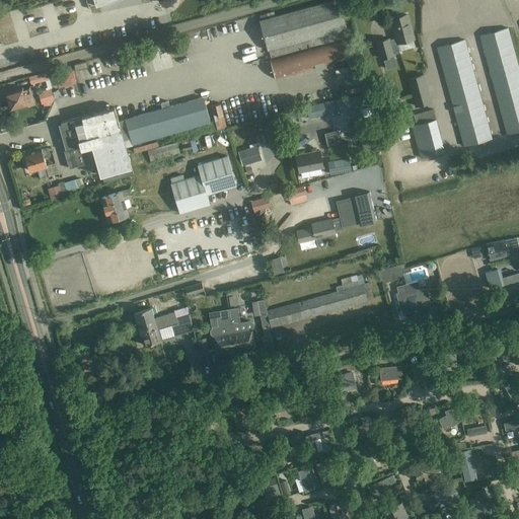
[(270,50),(345,28),(347,28),(339,0),(331,0),(260,19),(268,50),(270,50)]
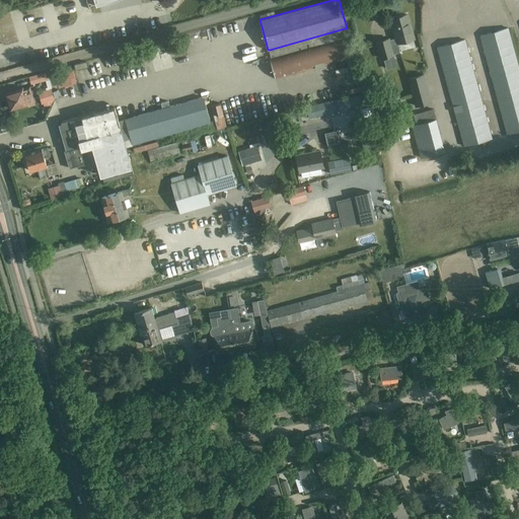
[(416,39),(409,12),(390,17),(392,26),(391,26),(394,38),(390,39),(390,36),(375,41),(380,59),(394,55),(394,54),(399,52),(397,44),(416,39)]
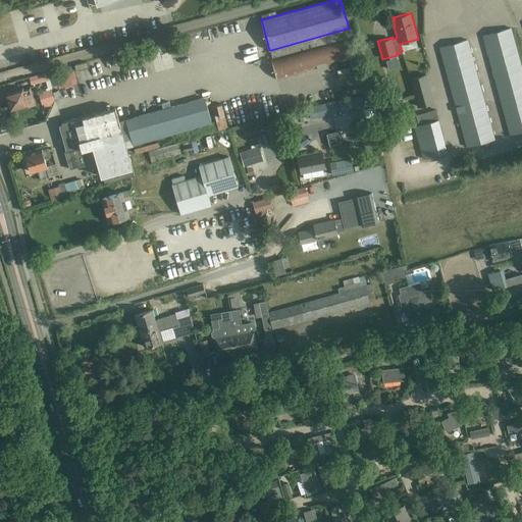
[(521,65),(512,28),(482,35),(510,136),(521,132),(521,65)]
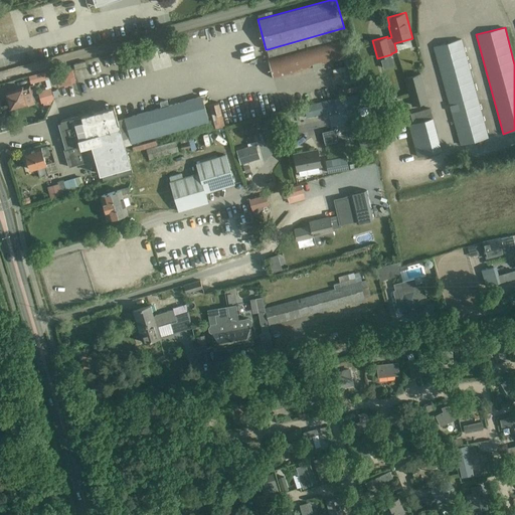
[(344,36),(342,28),(268,49),(269,57),(268,57),(273,78),(350,57),(346,36),(344,36)]
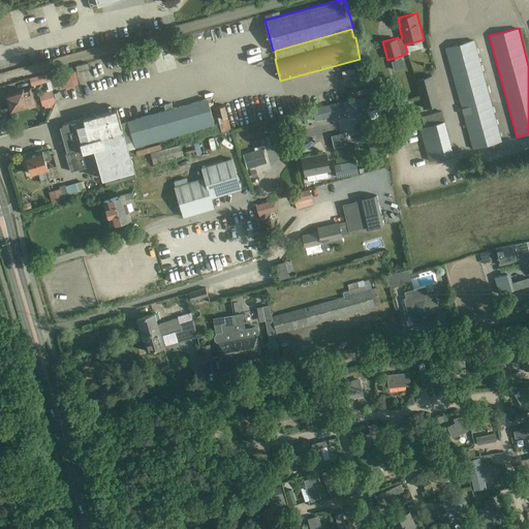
[(474,39),(445,48),(472,149),(502,141),(474,39)]
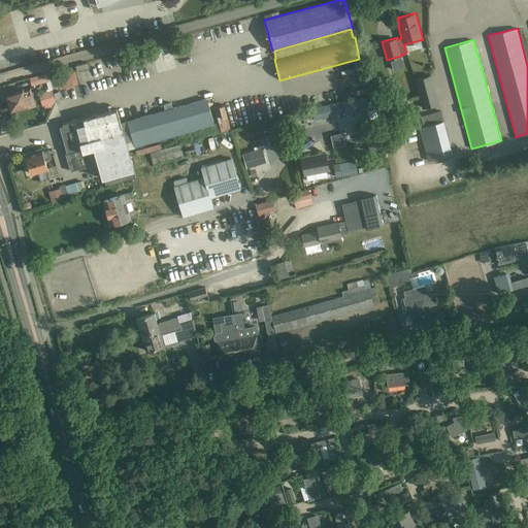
[(403,67),(401,60),(392,62),(394,70),(403,67)]
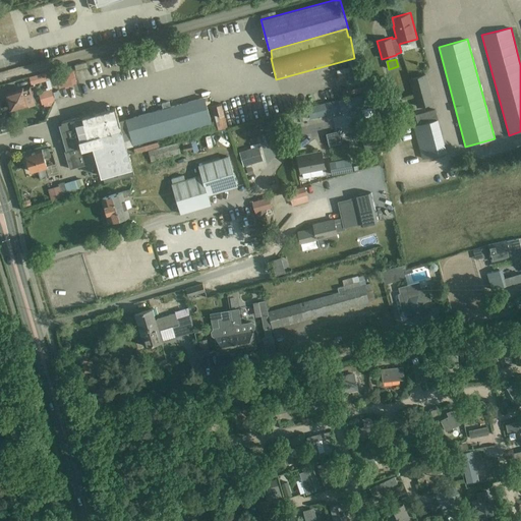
[(85,61),(74,65),(76,70),(88,67),(85,61)]
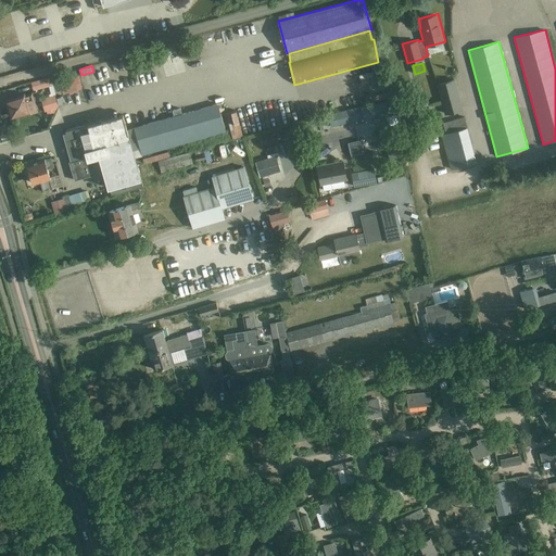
[(78,75),(60,80),(63,93),(70,91),(71,93),(74,92),(73,90),(81,88),(78,75)]
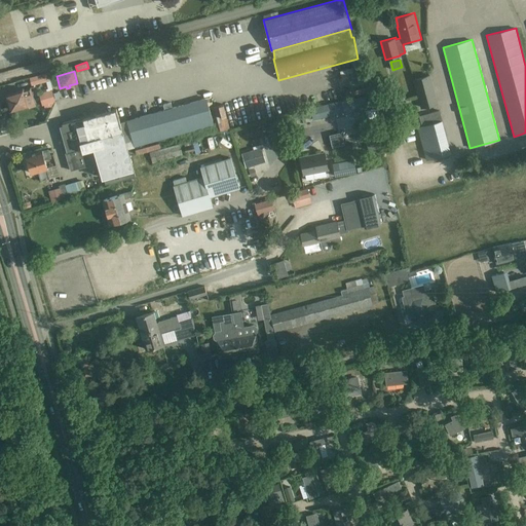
[(47,73),(34,77),(30,78),(32,85),(49,80),(49,79),(47,73)]
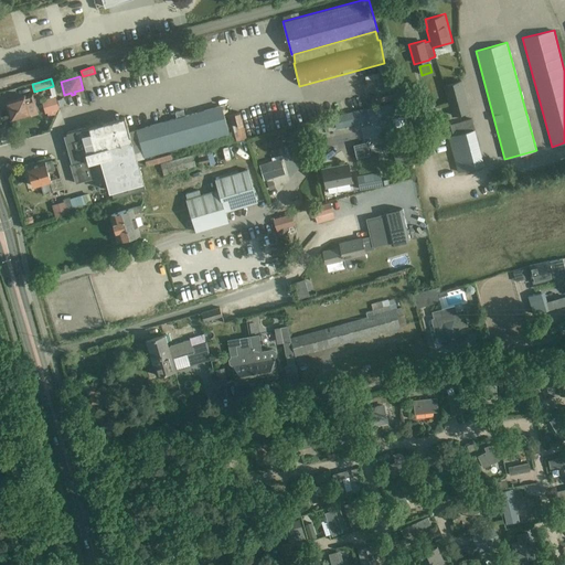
[(462,80),(444,85),(452,116),(470,110),(462,80)]
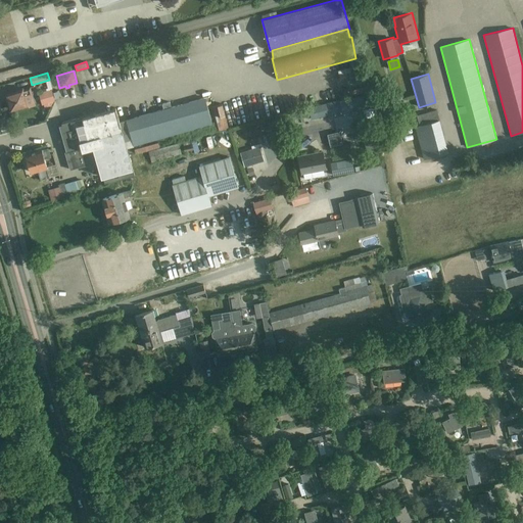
[(50,81),(31,86),(33,94),(52,89),(50,81)]
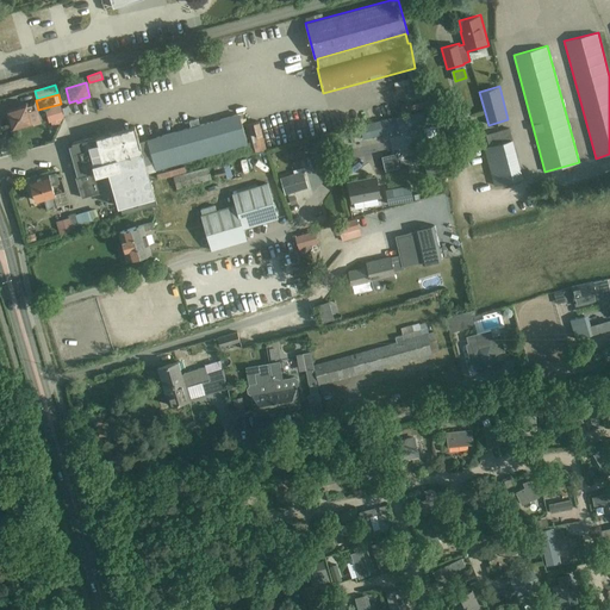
[(7,111),(12,128),(31,122),(27,113),(37,111),(35,101),(7,111)]
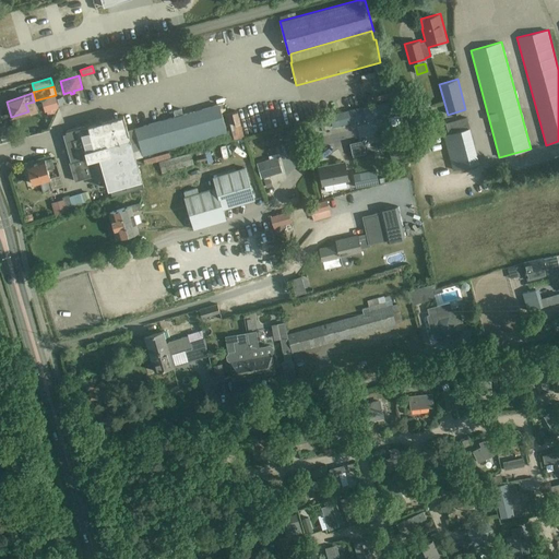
[(56,95),(42,98),(45,111),(59,107),(56,95)]
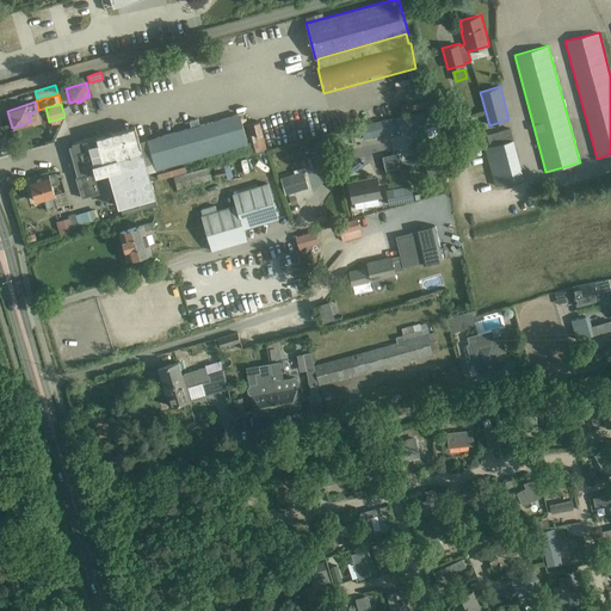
[(462,121),(473,118),(469,106),(460,109),(462,121)]
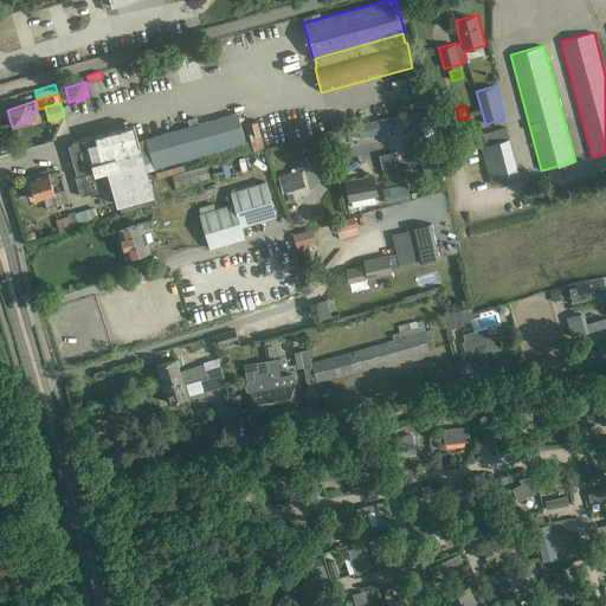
[(424,122),(421,109),(393,115),(397,129),(424,122)]
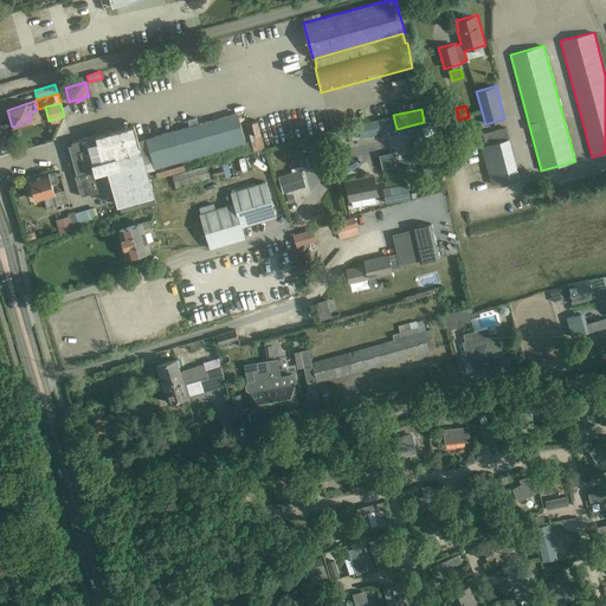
[(139,140),(146,163),(153,161),(155,169),(192,159),(246,143),(239,117),(242,116),(242,113),(238,114),(238,113),(199,123),(139,140)]
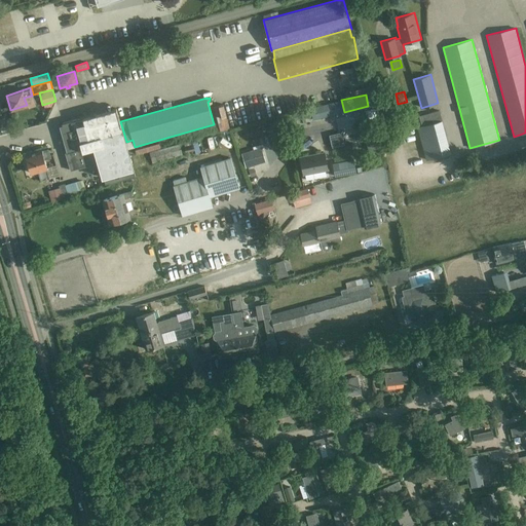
[(336,113),(333,102),(310,107),(313,119),(336,113)]
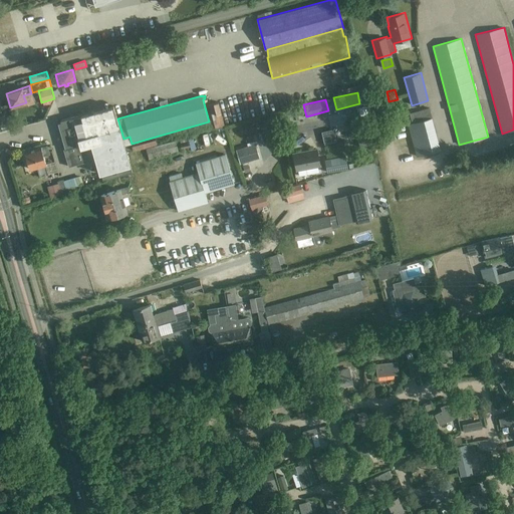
[(133,173),(122,139),(117,119),(113,106),(60,120),(60,122),(57,123),(62,141),(61,141),(68,167),(95,160),(99,174),(110,171),(111,173),(101,176),(103,181),(133,173)]
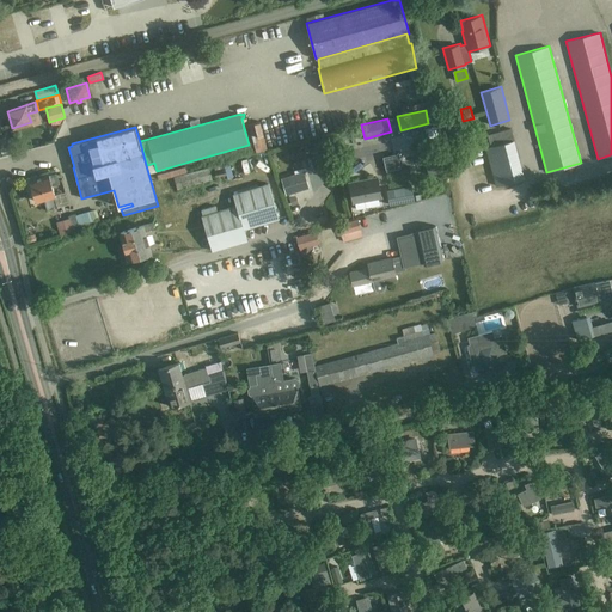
[(502,142),(515,139),(512,128),(499,132),(502,142)]
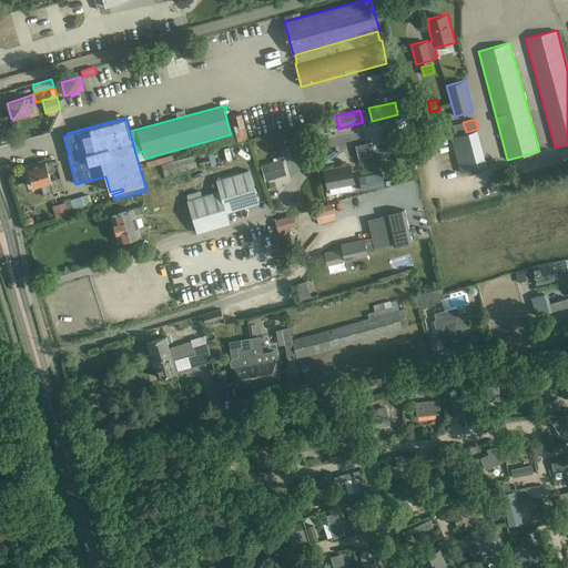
[(478,129),(466,132),(450,137),(460,172),(487,165),(478,129)]
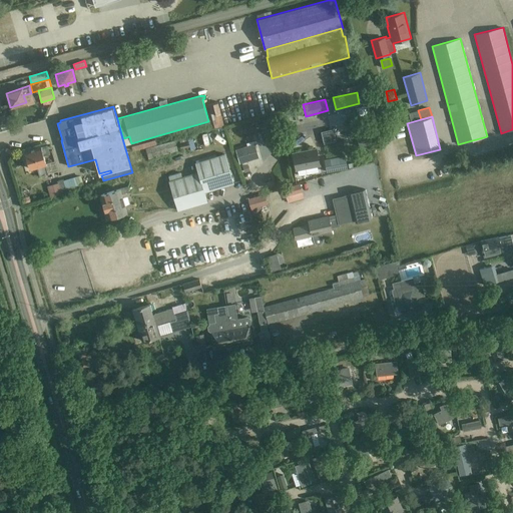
[(324,144),(336,141),(334,128),(321,131),(324,144)]
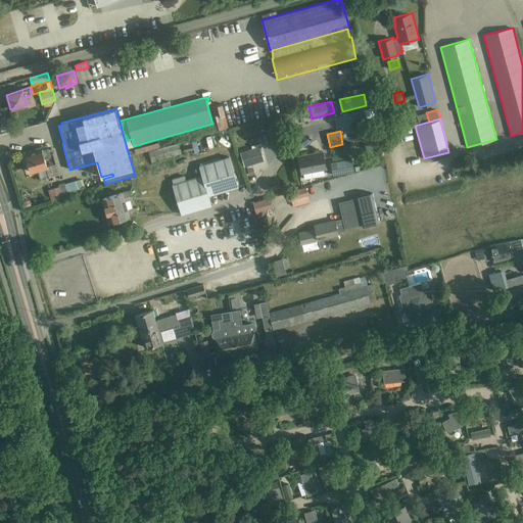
[(136,153),(159,146),(158,142),(134,149),(136,153)]
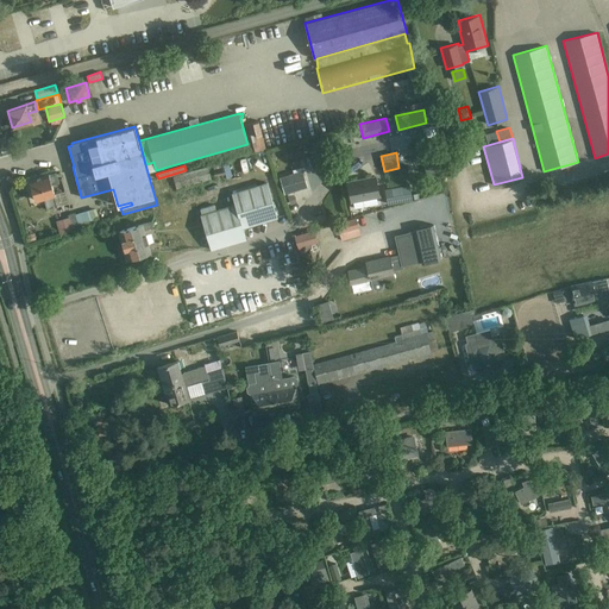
[(307,187),(303,174),(299,175),(297,173),(280,177),(284,194),(307,187)]
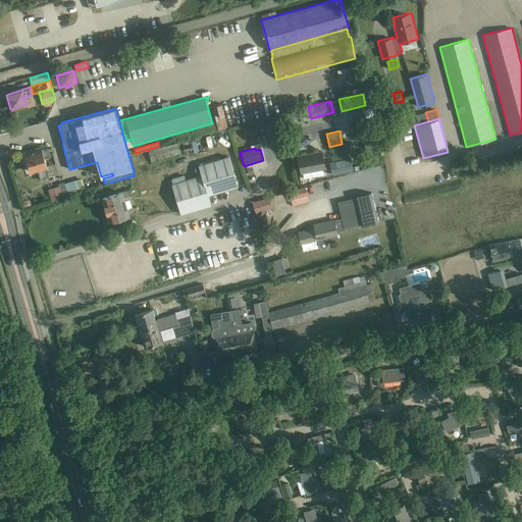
[(28,164),(28,166),(28,169),(30,169),(30,171),(47,166),(44,158),(49,156),(47,149),(25,155),(28,164)]
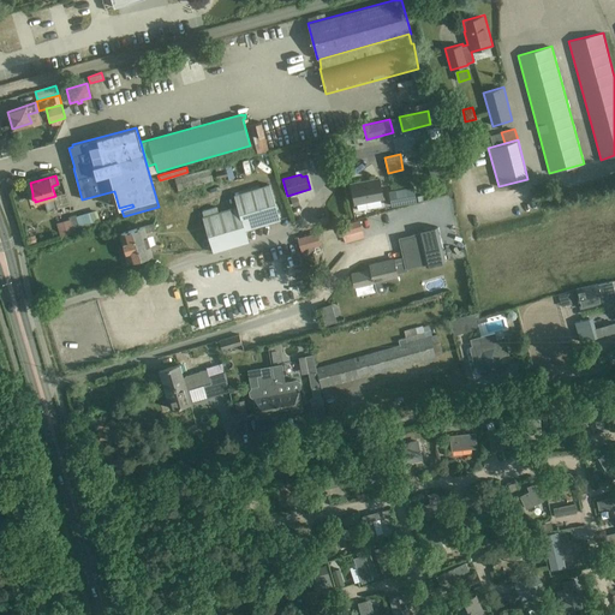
[(351,184),(354,203),(383,198),(380,179),(351,184)]
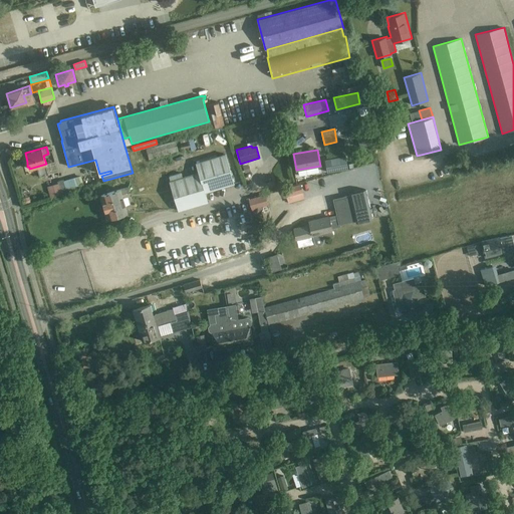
[(225,155),(196,164),(199,173),(183,178),(181,173),(170,176),(179,211),(207,202),(204,193),(215,190),(234,184),(225,155)]
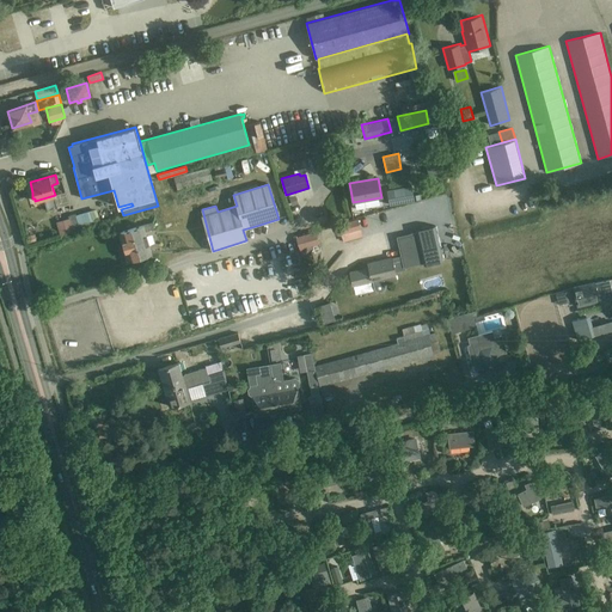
[(387,190),(390,206),(415,201),(411,185),(387,190)]
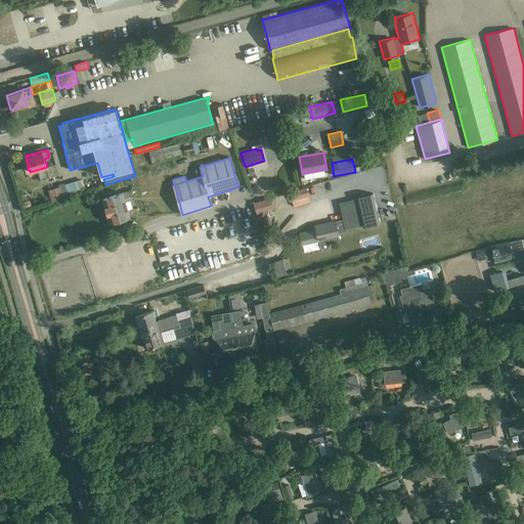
[(265,165),(245,168),(247,175),(266,172),(265,165)]
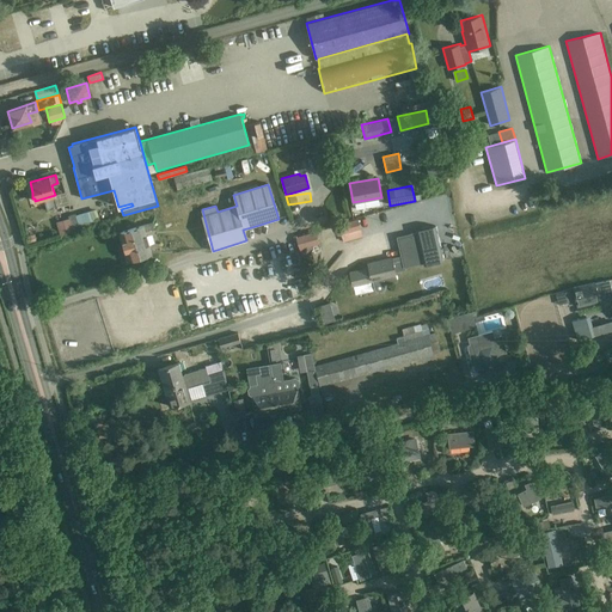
[(40,212),(60,208),(59,201),(37,204),(40,212)]
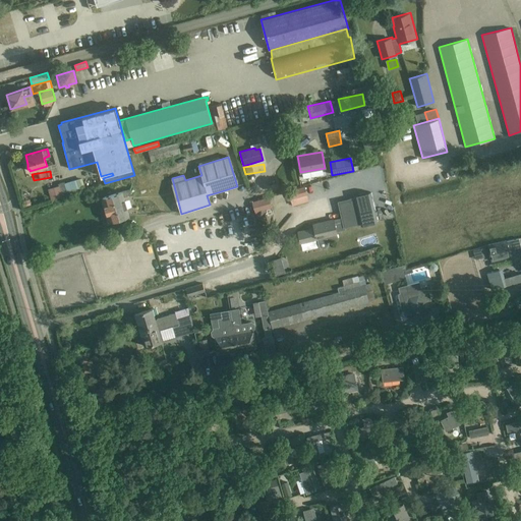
[(301,173),(302,180),(328,179),(328,172),(301,173)]
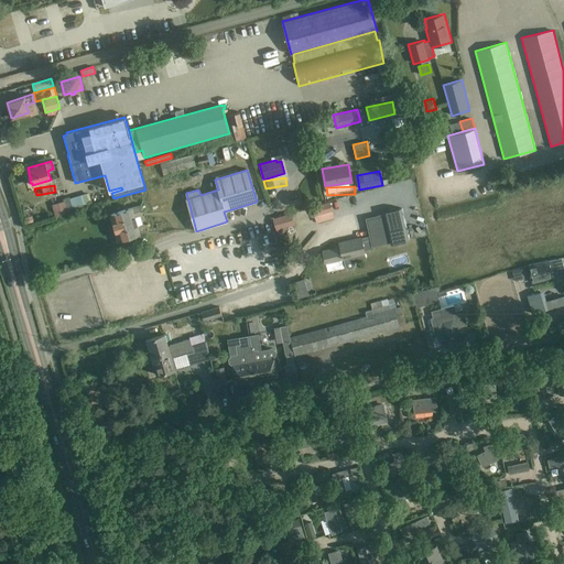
[(268,194),(271,204),(277,202),(273,192),(268,194)]
